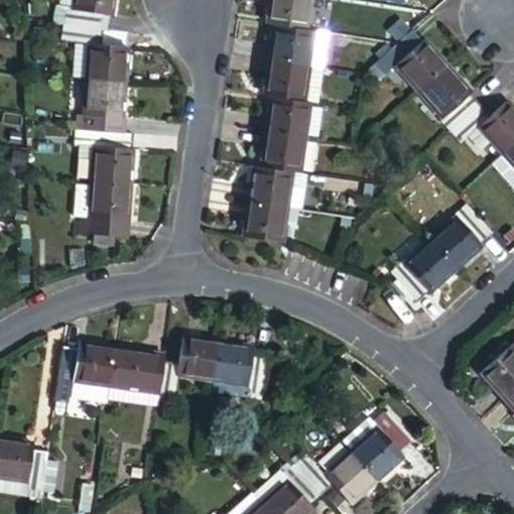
[(112,14),(114,0),(77,0),(76,9),(106,13),(112,14)]
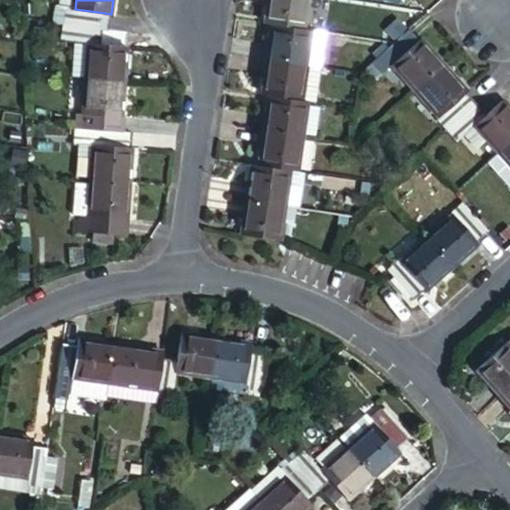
[(304,30),(308,0),(268,0),(265,25),(272,26),(304,30)]
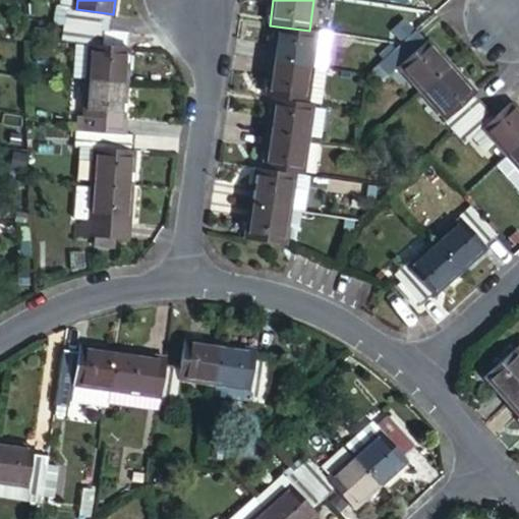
[(105,34),(107,13),(76,9),(68,8),(66,29),(105,34)]
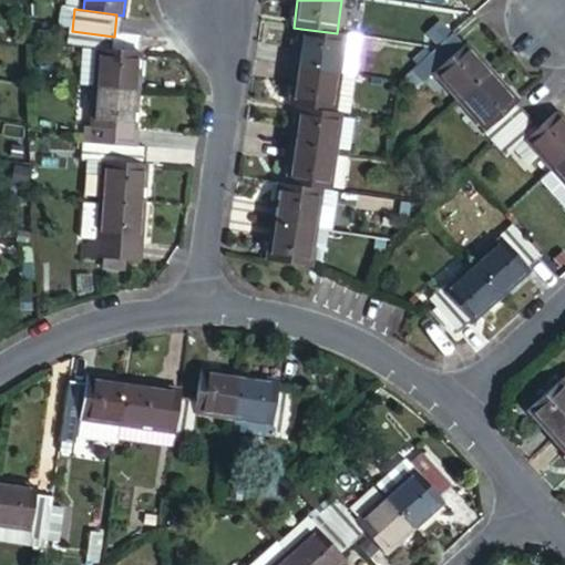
[(121,38),(123,16),(116,14),(114,37),(121,38)]
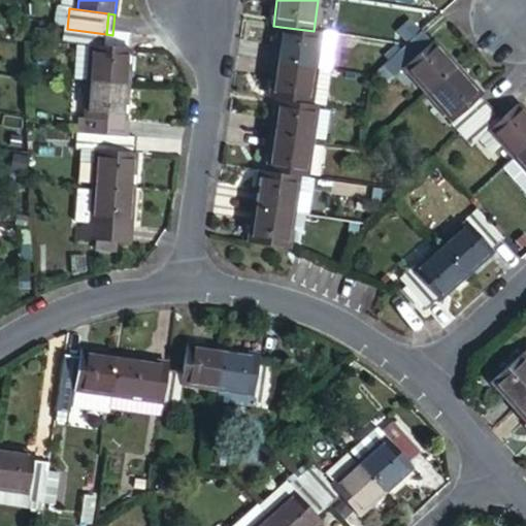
[(314,31),(281,27),(275,64),(314,69),(319,31),(314,31)]
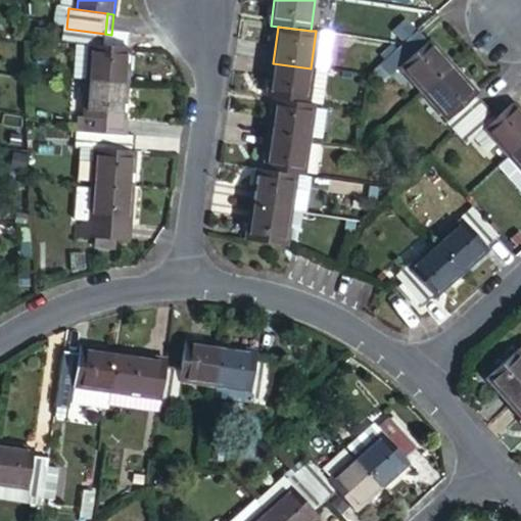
[(105,34),(66,29),(63,51),(94,54),(102,55),(105,34)]
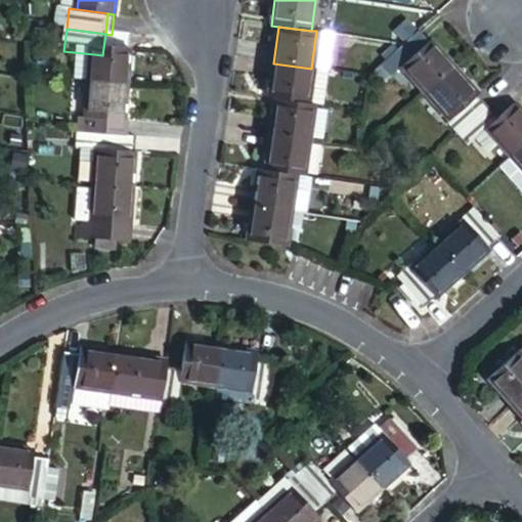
[(428,51),(416,38),(385,64),(397,78),(402,74),(428,51)]
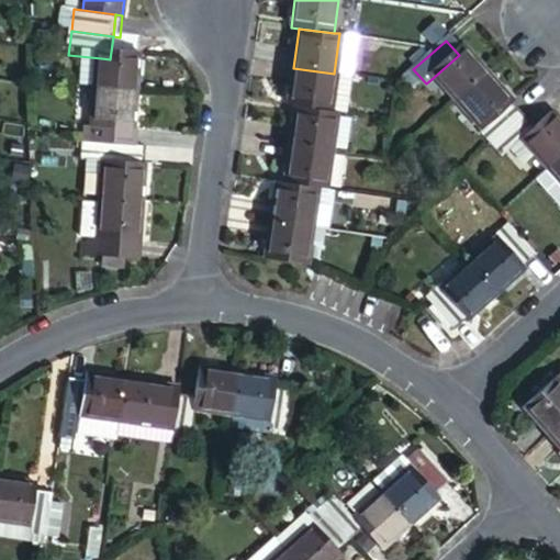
[(456,105),(486,79),(462,52),(459,55),(432,79),(456,105)]
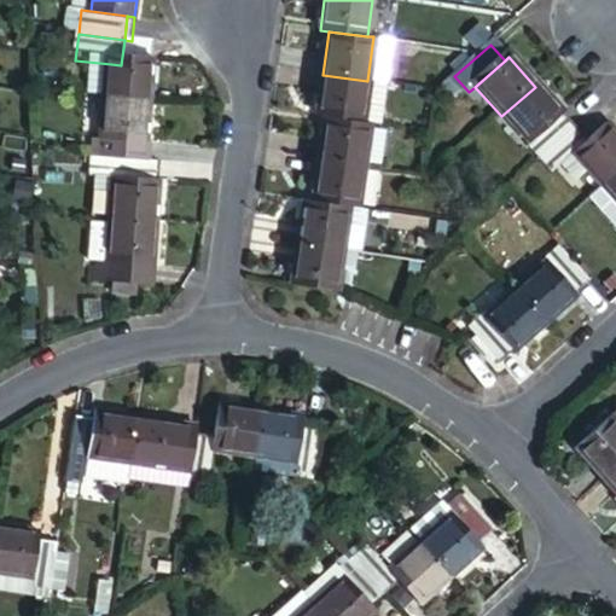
[(106,100),(145,105),(150,70),(121,65),(111,64),(106,100)]
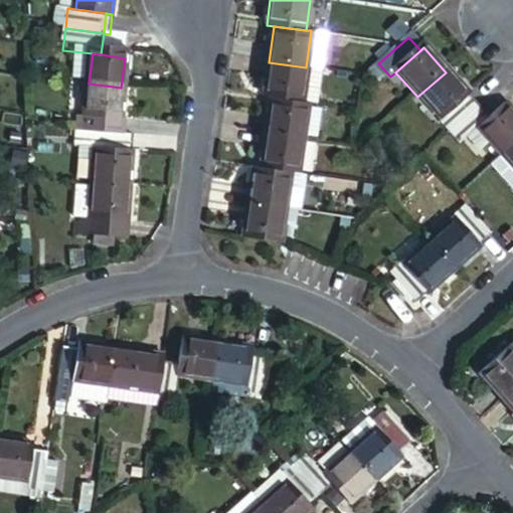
[(265,99),(275,101),(301,104),(306,67),(269,62),(265,99)]
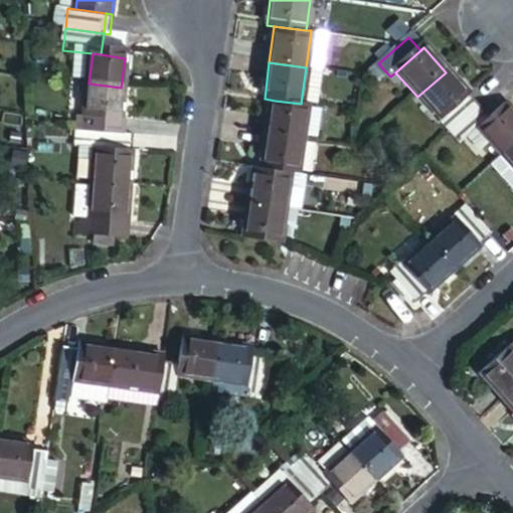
[(465,94),(446,72),(417,97),(438,119),(463,96),(465,94)]
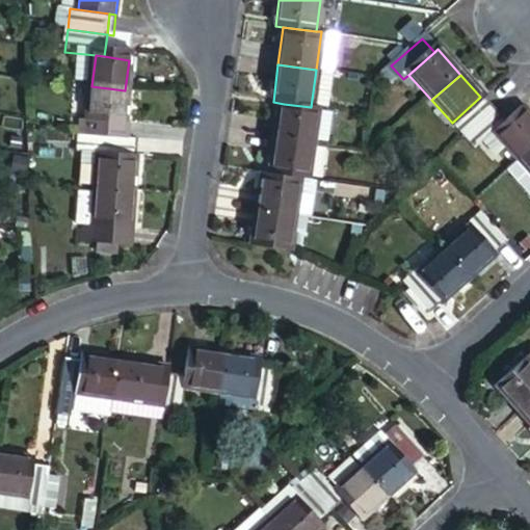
[(122,121),(125,90),(91,86),(87,116),(115,121),(122,121)]
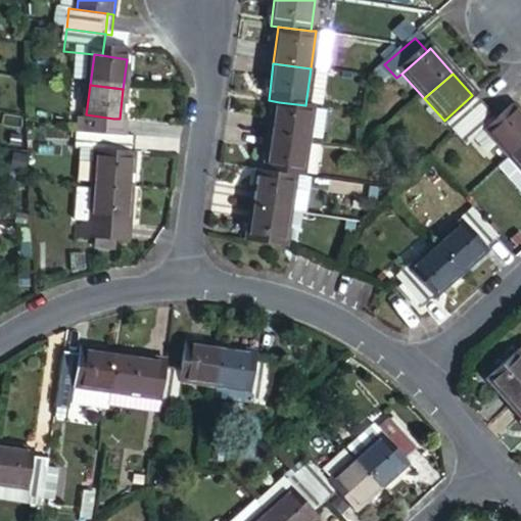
[(454,141),(484,113),(470,97),(444,121),(439,125),(454,141)]
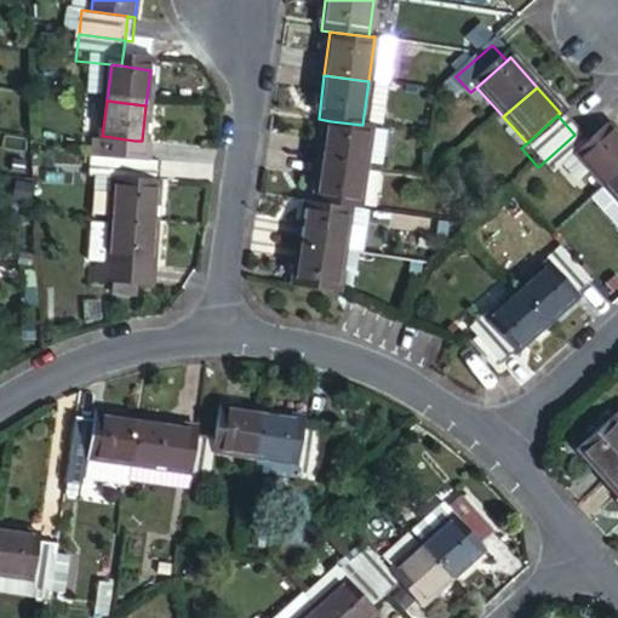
[(331,121),(325,162),(368,167),(373,126),(362,125),(331,121)]
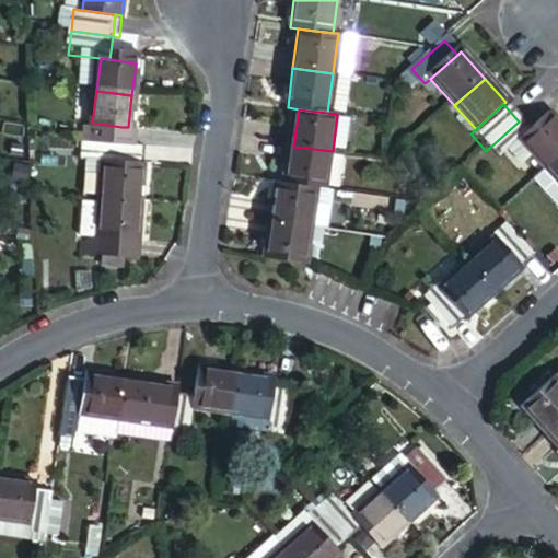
[(121,127),(92,123),(81,121),(79,143),(119,149),(121,127)]
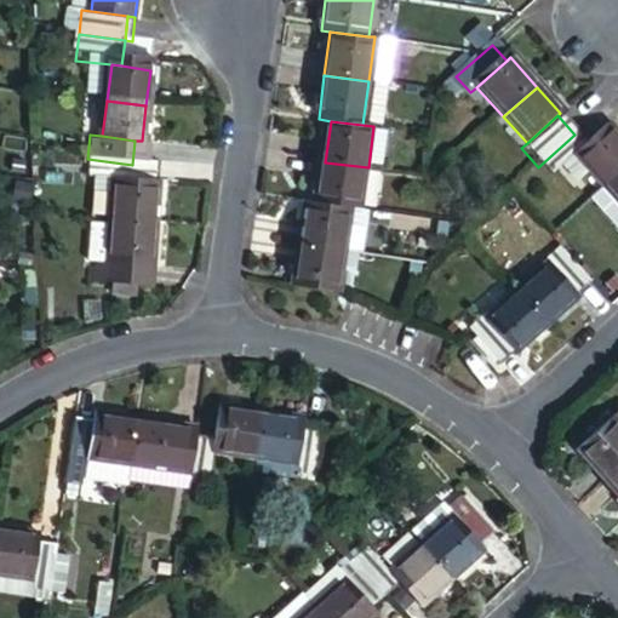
[(590,152),(574,135),(538,167),(554,184),(576,165),(590,152)]
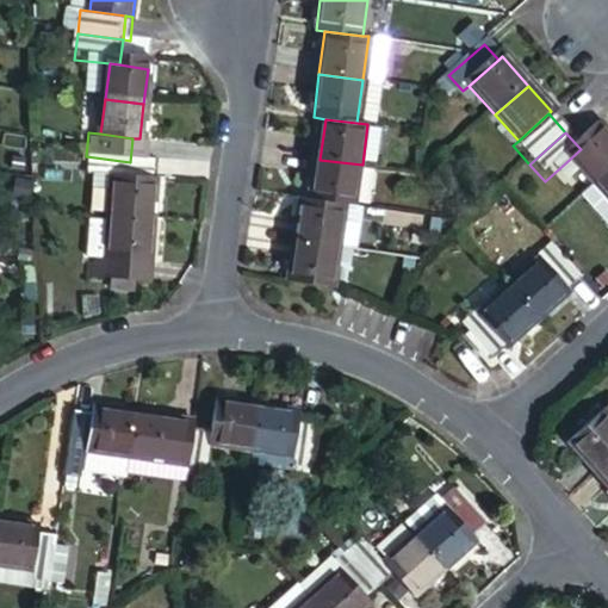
[(581,149),(566,162),(591,190),(607,173),(607,143),(599,134),(581,149)]
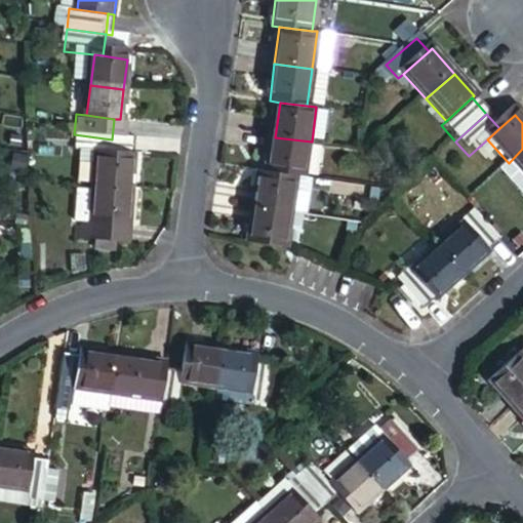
[(112,139),(74,134),(71,151),(81,153),(110,156),(112,139)]
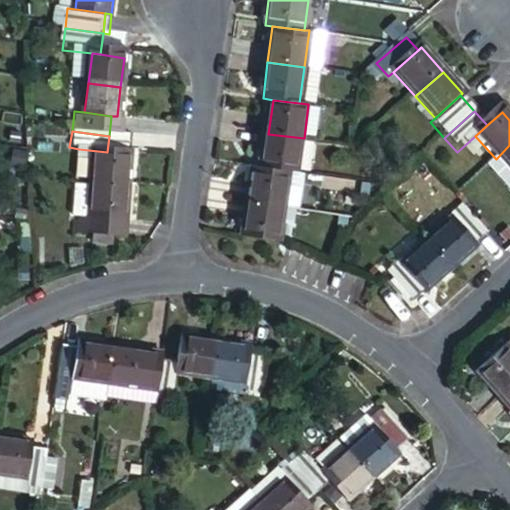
[(304,138),(268,134),(264,168),(289,171),(300,172),(304,138)]
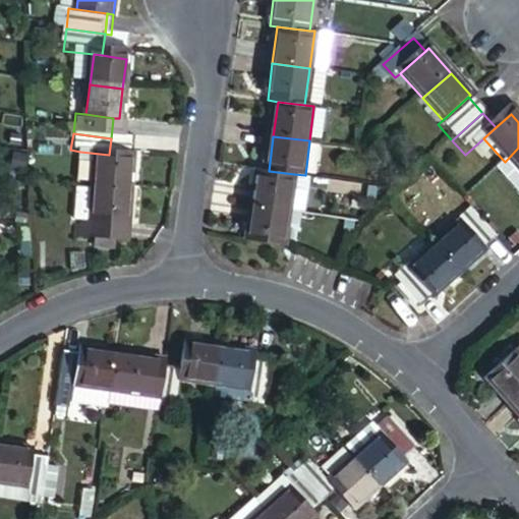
[(134,159),(136,141),(111,138),(109,155),(134,159)]
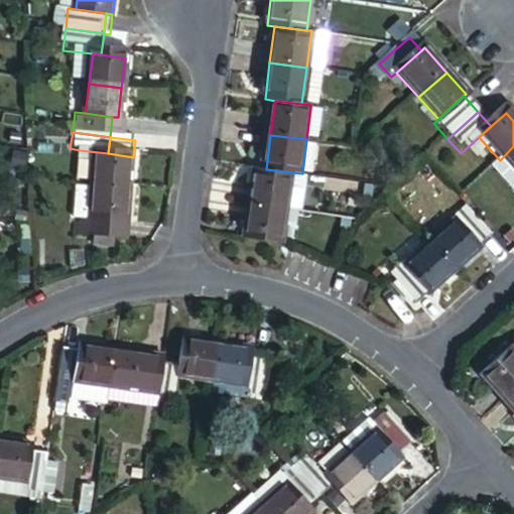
[(513,146),(500,160),(513,175),(513,146)]
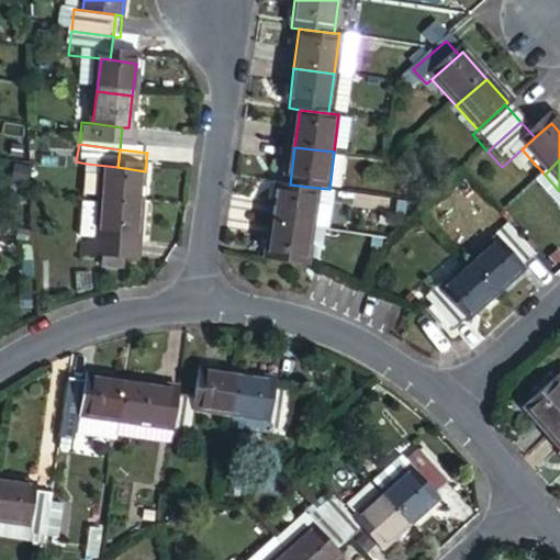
[(118,167),(87,164),(82,199),(103,201),(102,204),(141,209),(145,171),(118,167)]
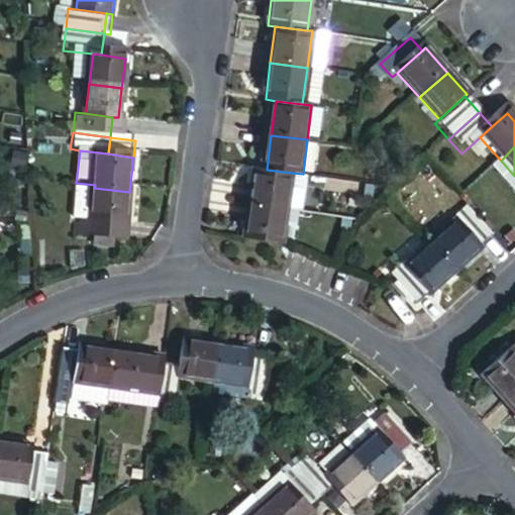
[(292,173),(267,170),(256,168),(252,203),(287,208),(292,173)]
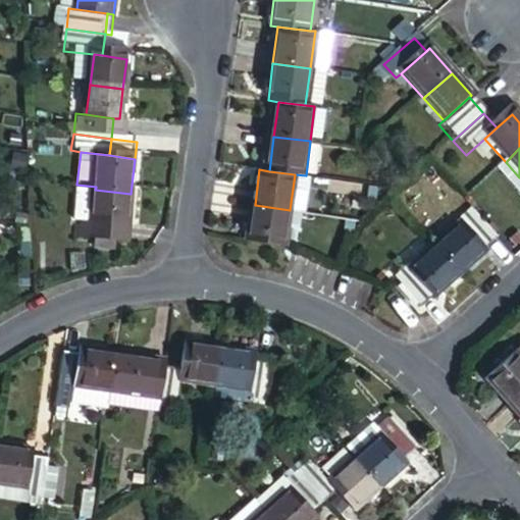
[(121,226),(91,222),(95,192),(75,189),(71,221),(82,222),(80,238),(119,243),(121,226)]
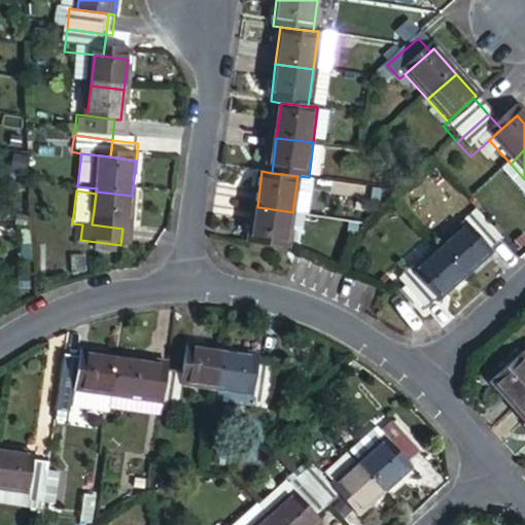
[(132,196),(96,191),(96,194),(92,224),(123,229),(127,230),(132,196)]
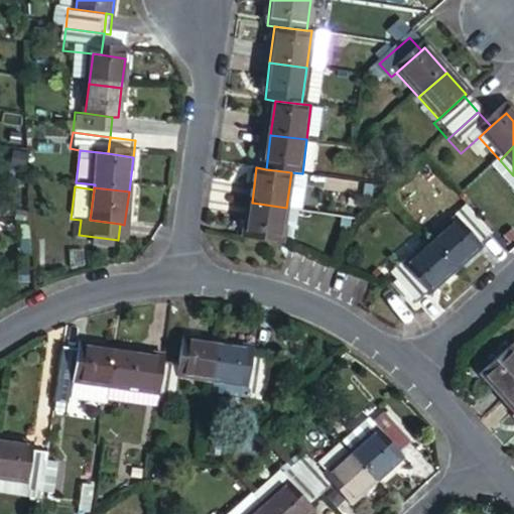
[(134,226),(138,193),(129,191),(124,225),(134,226)]
